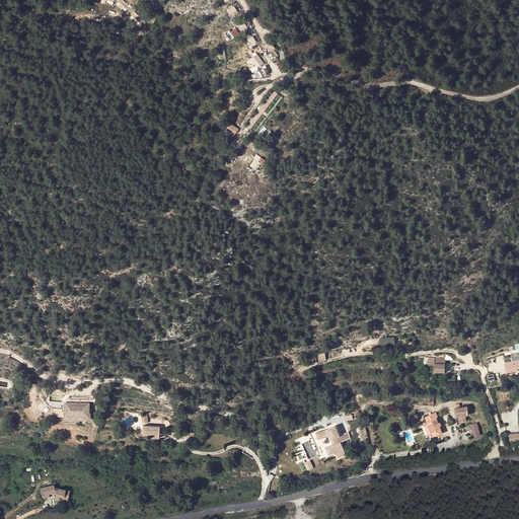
[(125,2),(123,4),(133,15),(135,13),(125,2)]
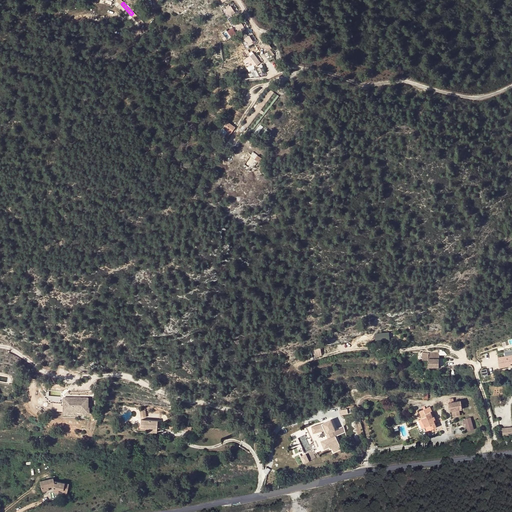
[(230,8),(225,11),(229,18),(235,15),(230,8)]
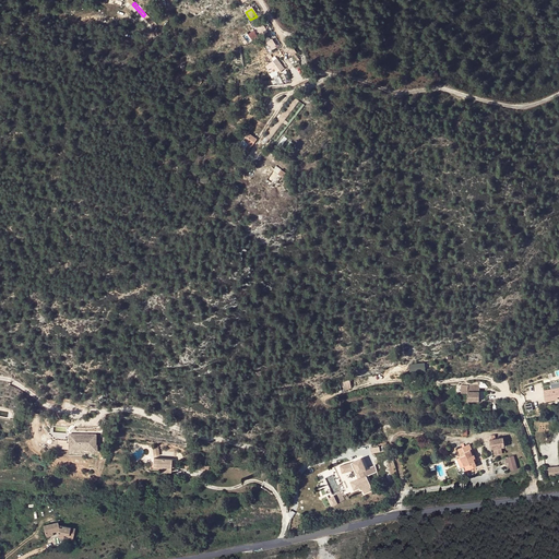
[(263,26),(258,31),(262,37),(268,34),(263,26)]
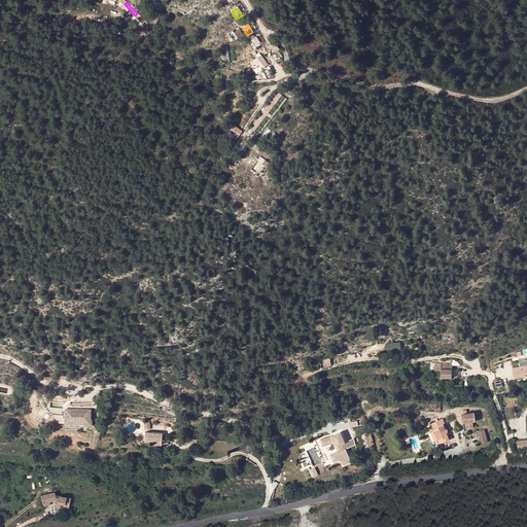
[(236,39),(245,34),(241,28),(232,33),(236,39)]
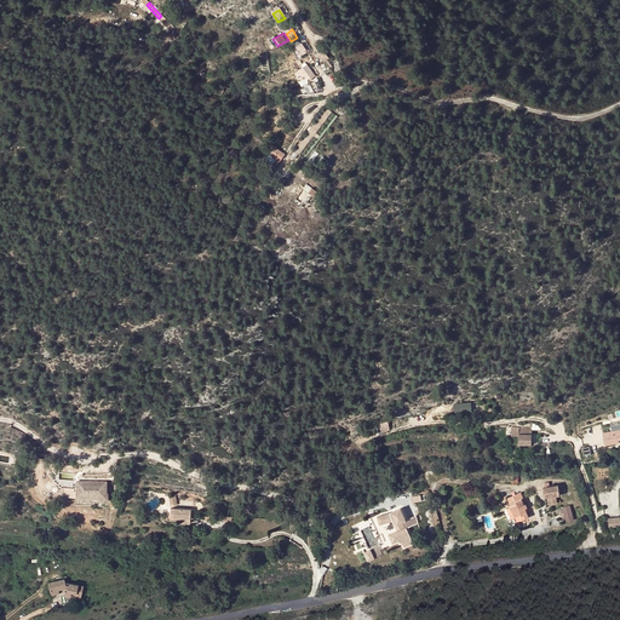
[(300,45),(294,50),(300,57),(306,53),(300,45)]
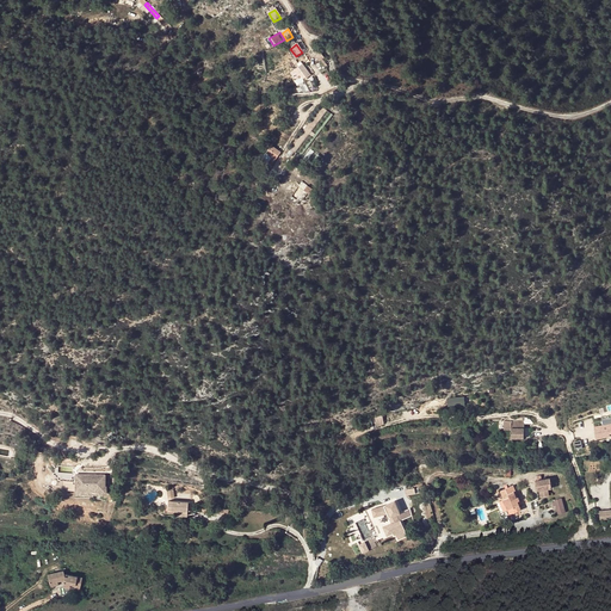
[(321,56),(315,61),(320,66),(319,67),(322,71),(327,67),(323,62),(325,61),(321,56)]
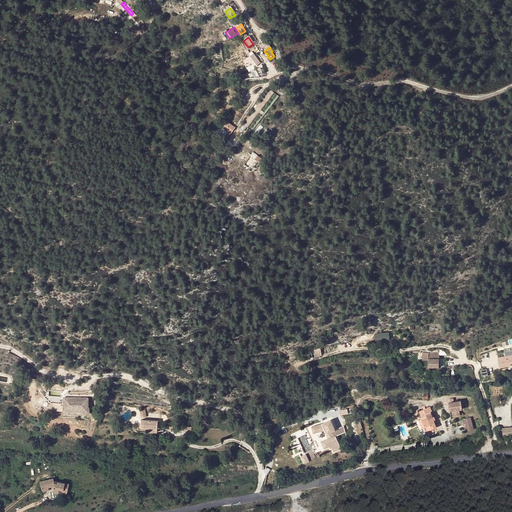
[(249,57),(250,58),(243,62),(247,68),(251,65),(253,68),(256,67),(260,65),(253,55),(249,57)]
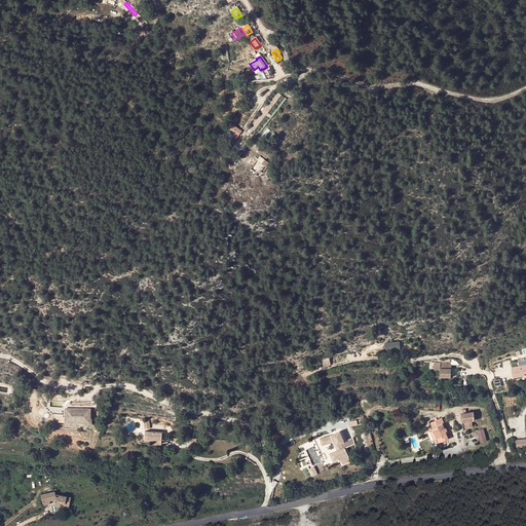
[(276,92),(245,135),(250,138),(280,96),(276,92)]
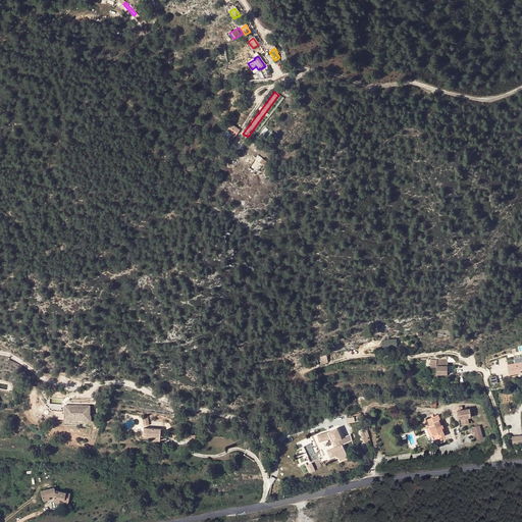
[(231,125),(227,133),(236,139),(241,132),(231,125)]
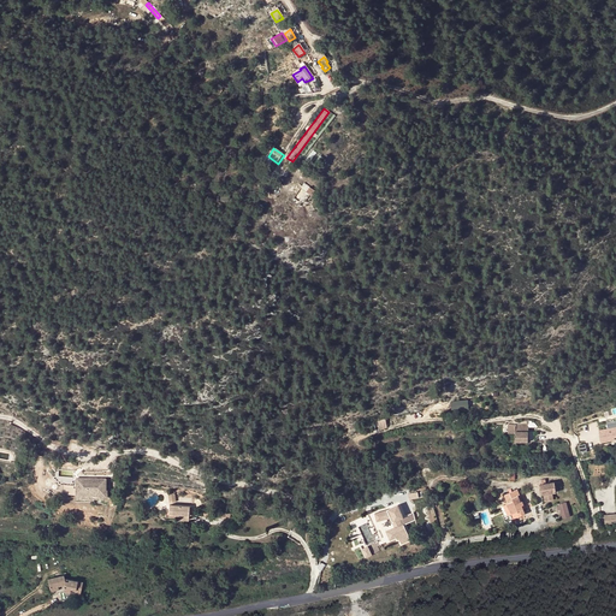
[(452,401),(452,409),(472,408),(471,400),(452,401)]
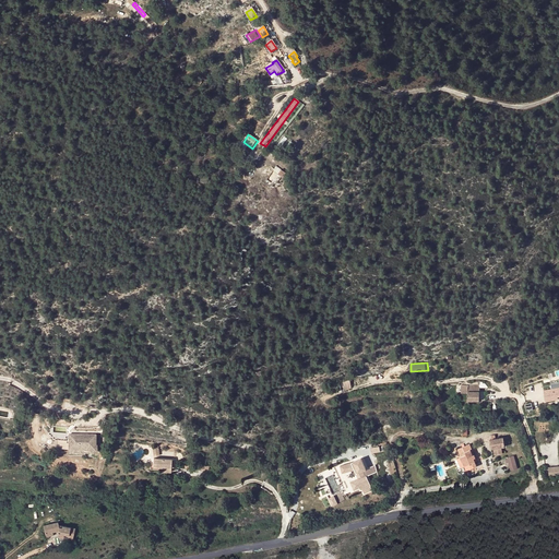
[(467,396),(467,401),(479,401),(479,385),(467,385),(467,393),(467,395),(466,395),(466,396),(467,396)]
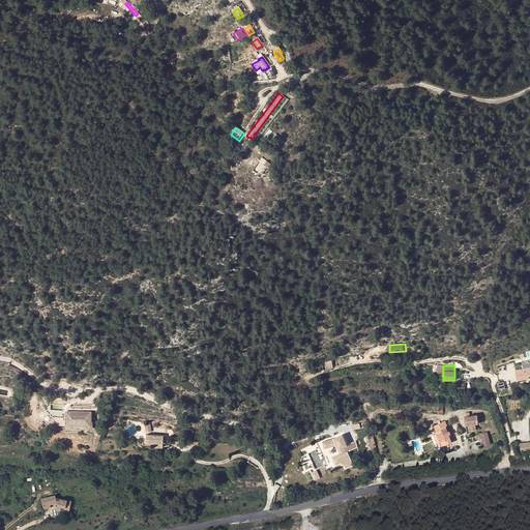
[(529,367),(516,371),(517,381),(529,379),(528,376),(529,376),(529,367)]
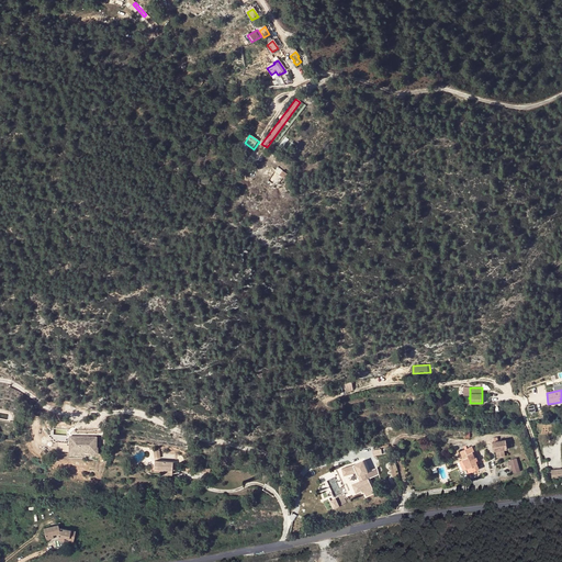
[(97,437),(69,436),(69,451),(91,451),(91,447),(97,447),(97,437)]
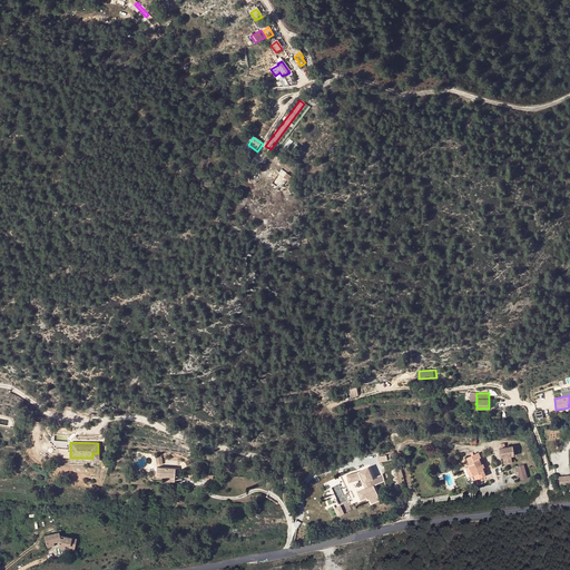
[(511,457),(514,455),(512,446),(504,448),(504,444),(500,445),(501,449),(499,449),(501,459),(503,458),(511,457)]
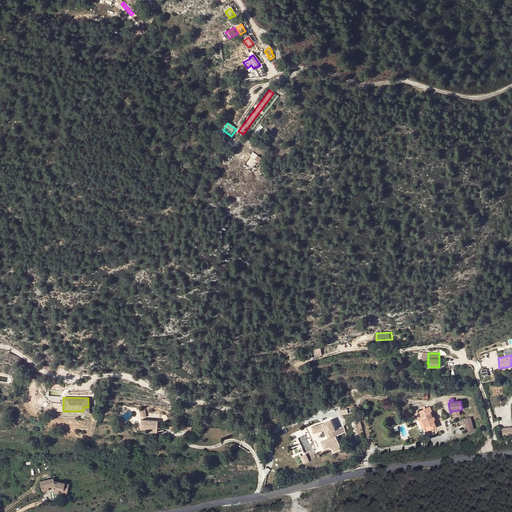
[(435,418),(430,407),(420,412),(422,419),(418,420),(422,429),(425,427),(427,431),(436,427),(434,422),(433,419),(435,418)]
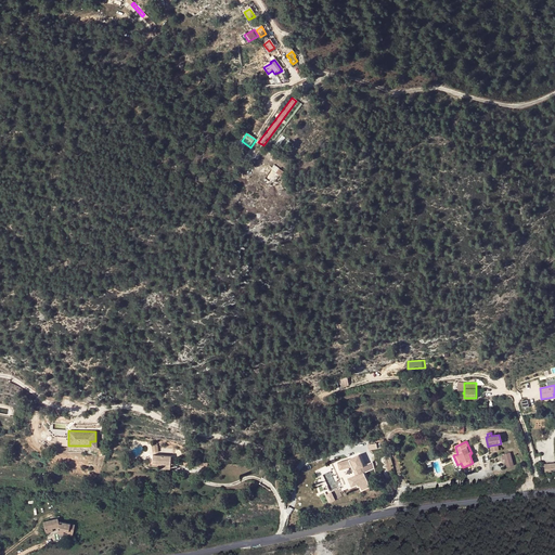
[(510,452),(503,454),(504,455),(505,459),(507,467),(514,465),(510,452)]
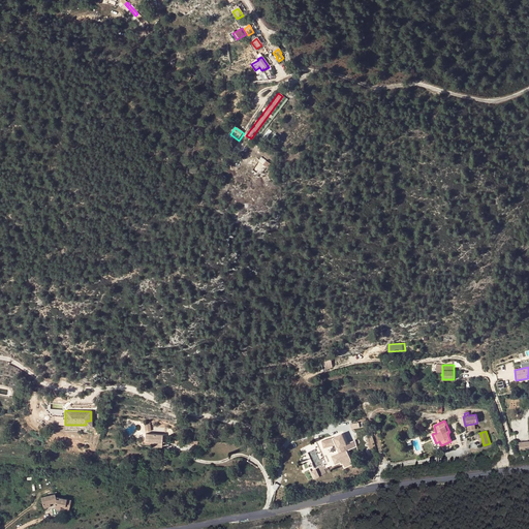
[(164,435),(146,434),(145,441),(152,441),(157,442),(156,446),(162,446),(162,442),(162,440),(164,440),(164,435)]
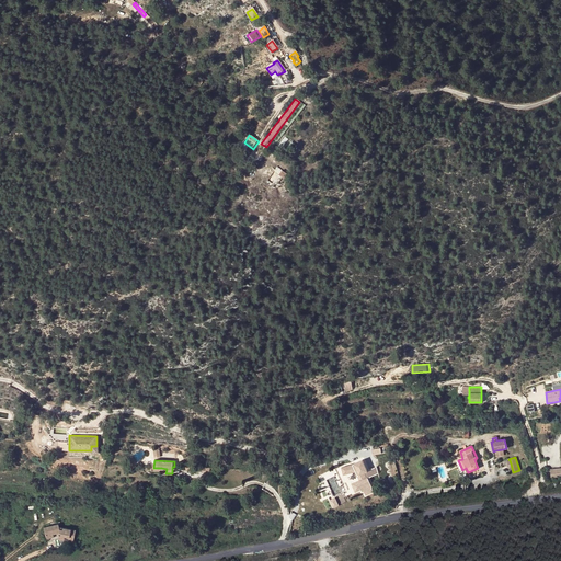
[(353,465),(341,468),(343,474),(356,471),(359,481),(352,484),(354,489),(356,492),(361,489),(362,492),(364,491),(365,495),(373,492),(371,488),(368,478),(367,478),(366,479),(363,473),(365,472),(367,471),(363,460),(353,465)]
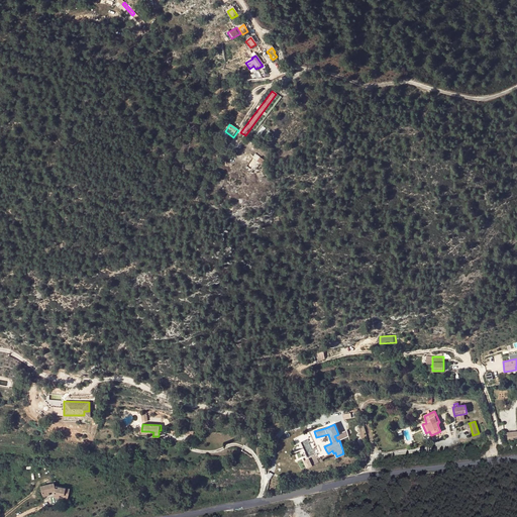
[(516,431),(507,432),(508,440),(516,439),(516,431)]
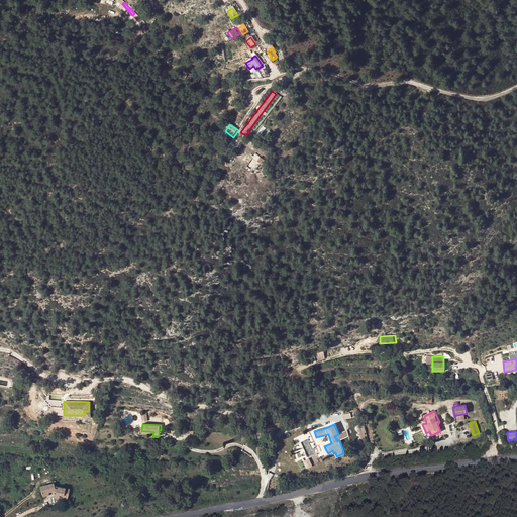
[(339,440),(342,438),(340,433),(338,434),(336,435),(334,436),(337,441),(338,440),(339,440)]
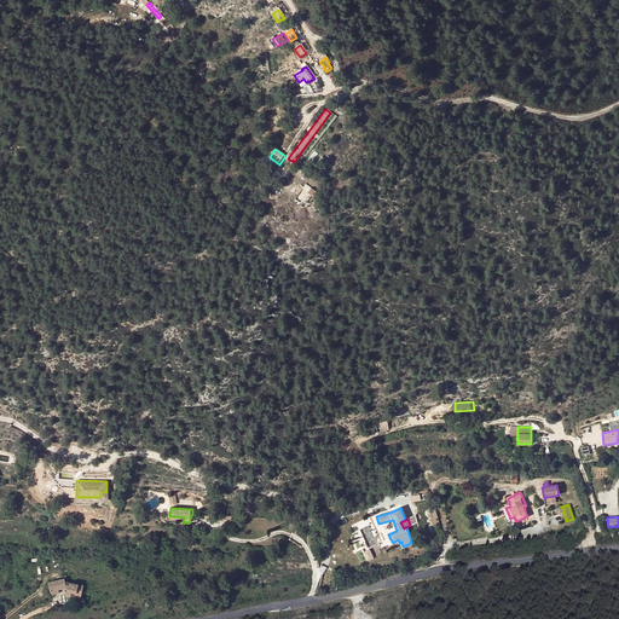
[(371,547),(376,556),(383,553),(379,543),(371,547)]
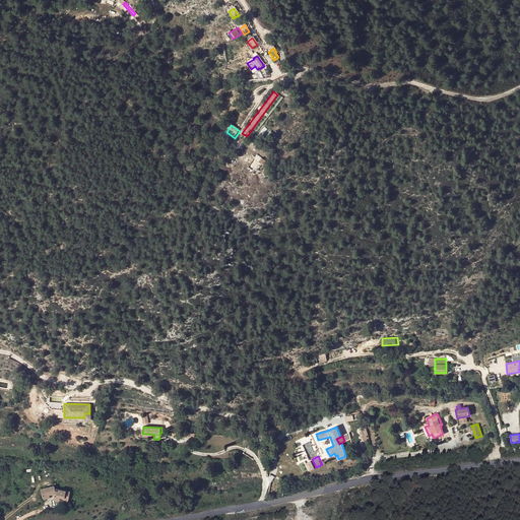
[(311,470),(316,468),(312,460),(307,463),(311,470)]
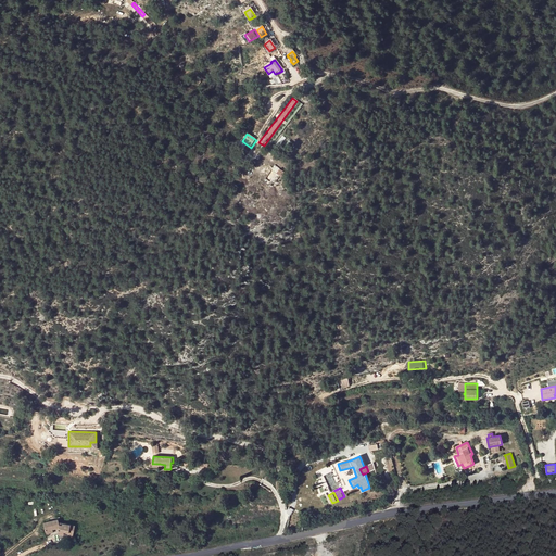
[(59,523),(59,522),(58,519),(43,522),(45,531),(52,529),(57,528),(59,528),(59,530),(57,530),(58,533),(63,534),(63,533),(67,534),(67,536),(67,538),(72,539),(75,526),(62,522),(62,525),(59,523)]
